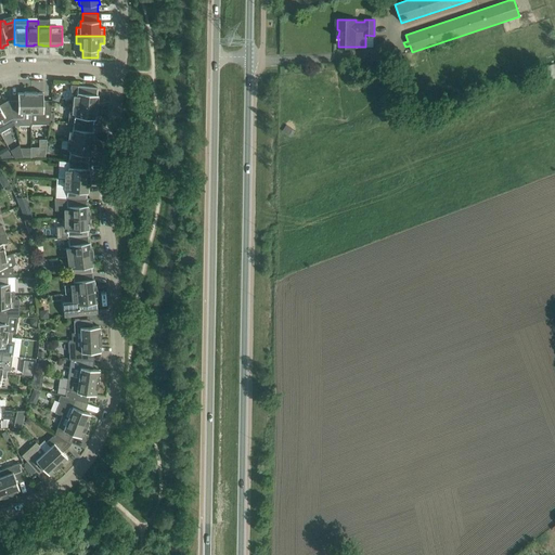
[(71,85),(71,89),(72,92),(74,95),(73,104),(98,107),(99,102),(98,101),(98,94),(97,94),(98,88),(71,85)]
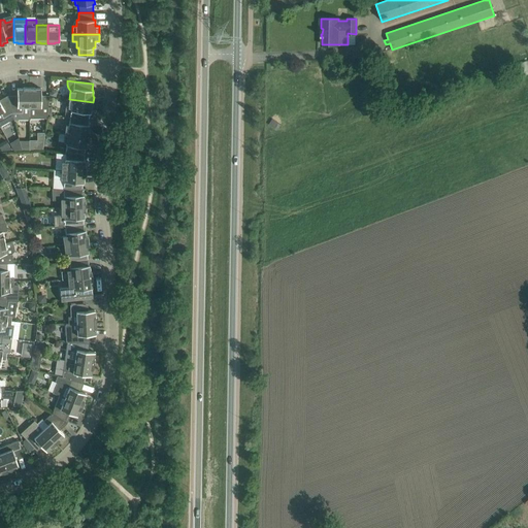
[(17,89),(17,90),(17,100),(8,100),(13,119),(14,120),(29,119),(29,118),(29,88),(23,88),(23,89),(17,89)]
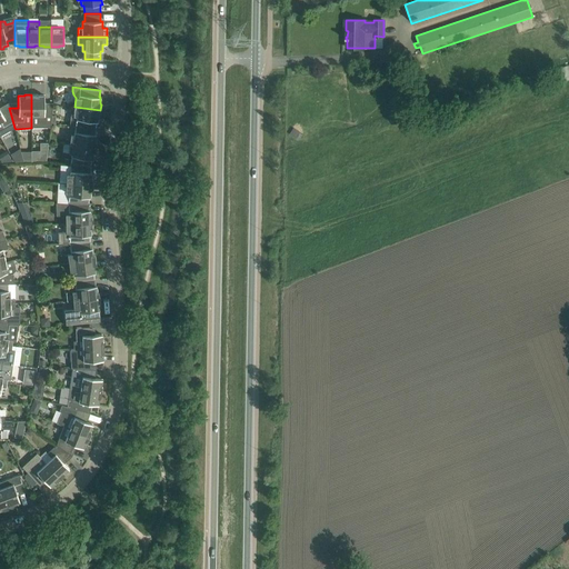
[(38,95),(31,95),(31,127),(51,127),(51,122),(52,116),(52,107),(45,107),(45,95),(38,96),(38,95)]
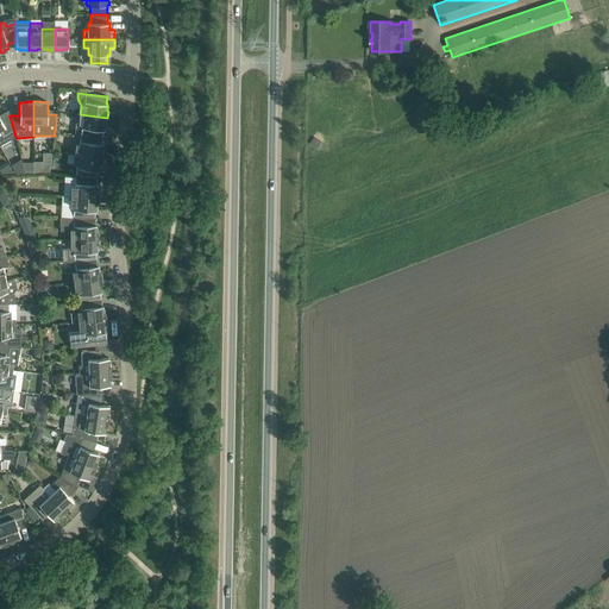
[(80,114),(79,124),(76,124),(75,133),(80,135),(102,137),(104,131),(105,131),(106,123),(107,124),(107,118),(80,114)]
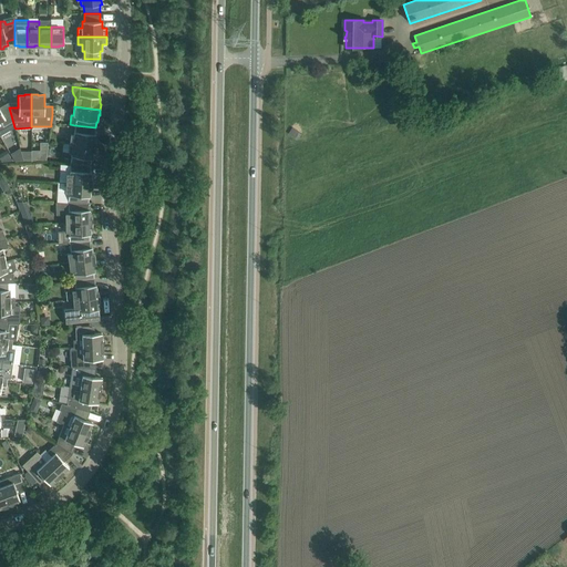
[(0,135),(14,127),(9,107),(1,112),(0,110),(0,135)]
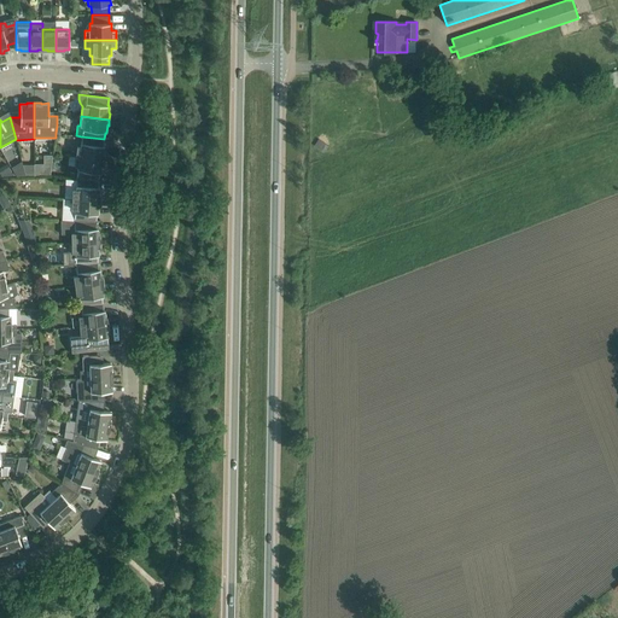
[(104,139),(81,136),(80,147),(77,146),(76,156),(104,159),(105,153),(104,153),(104,146),(103,146),(104,139)]
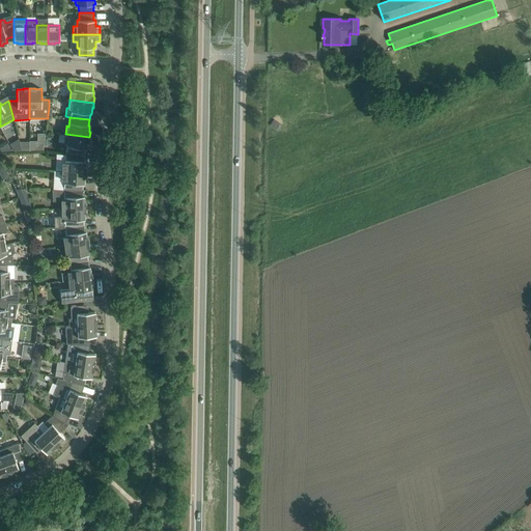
[(89,137),(65,134),(64,142),(66,143),(65,152),(85,155),(85,148),(86,148),(87,142),(88,142),(89,137)]
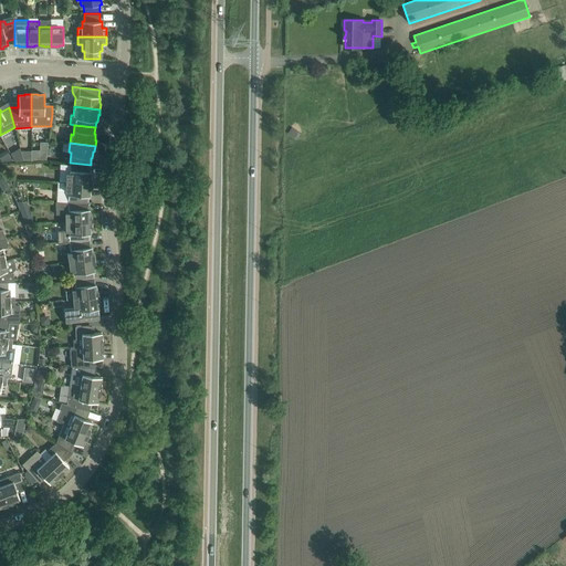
[(91,165),(70,163),(70,174),(66,174),(66,182),(92,184),(92,178),(91,178),(91,171),(90,171),(91,165)]
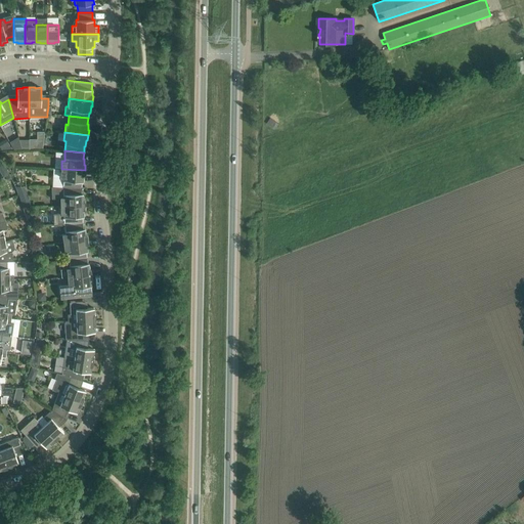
[(85,170),(61,169),(60,177),(63,177),(62,187),(82,187),(82,181),(83,181),(83,175),(85,175),(85,170)]
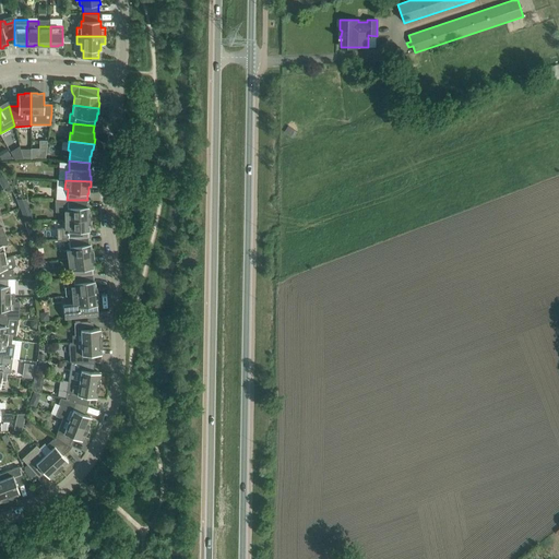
[(67,200),(55,200),(56,212),(64,212),(64,219),(91,218),(90,213),(88,213),(88,206),(87,206),(87,200),(67,200)]
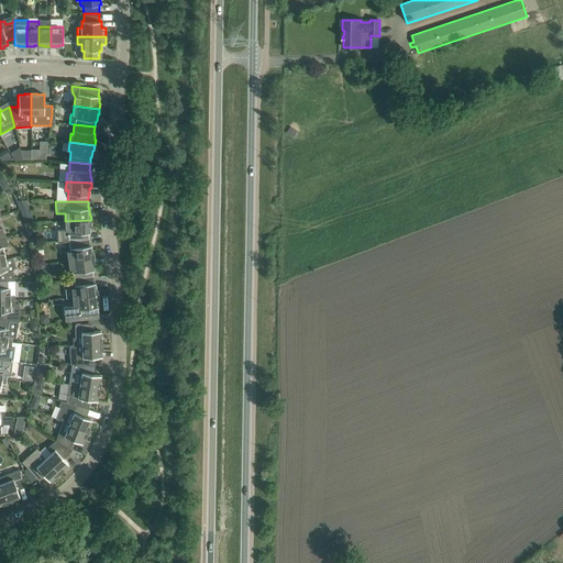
[(65,221),(66,230),(57,230),(57,241),(68,241),(89,239),(89,233),(90,233),(89,225),(91,225),(91,220),(65,221)]
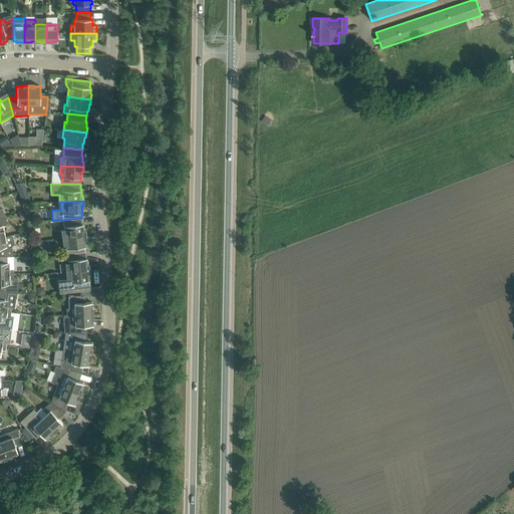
[(62,220),(64,230),(61,230),(62,238),(85,235),(85,230),(83,230),(83,224),(81,224),(81,218),(62,220)]
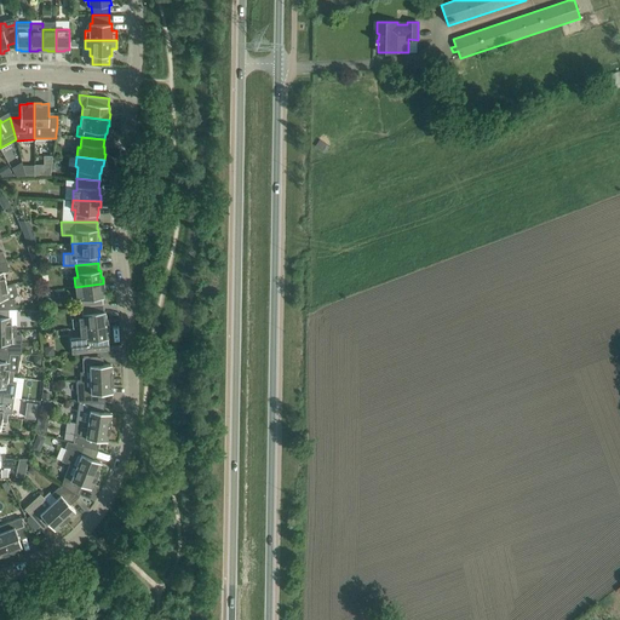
[(103,283),(75,287),(76,297),(80,296),(81,306),(103,304),(102,297),(103,297),(103,290),(104,290),(103,283)]
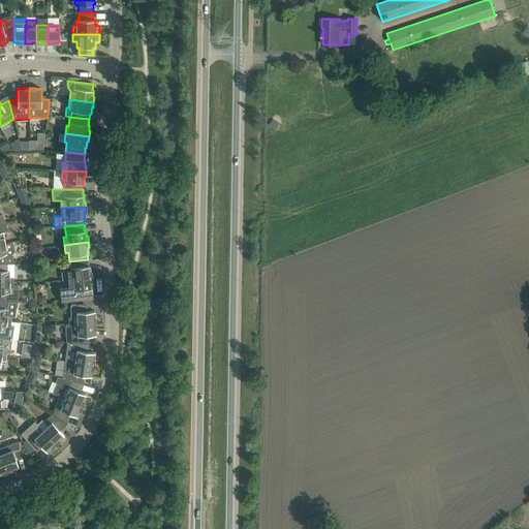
[(5,244),(5,243),(0,244),(0,263),(7,263),(13,263),(11,254),(14,251),(13,244),(10,243),(5,244)]
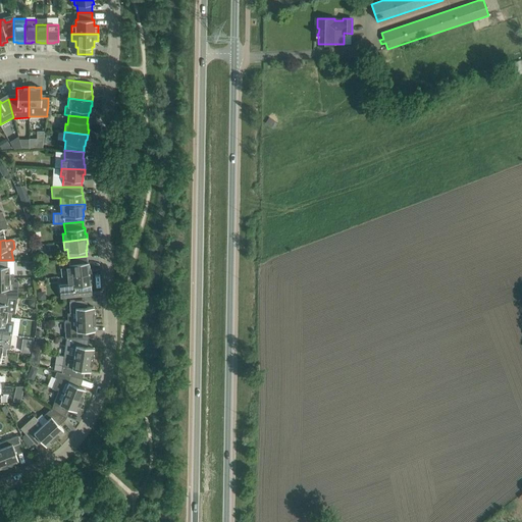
[(87,256),(68,258),(69,267),(66,267),(67,275),(91,273),(91,268),(89,268),(89,262),(88,262),(87,256)]
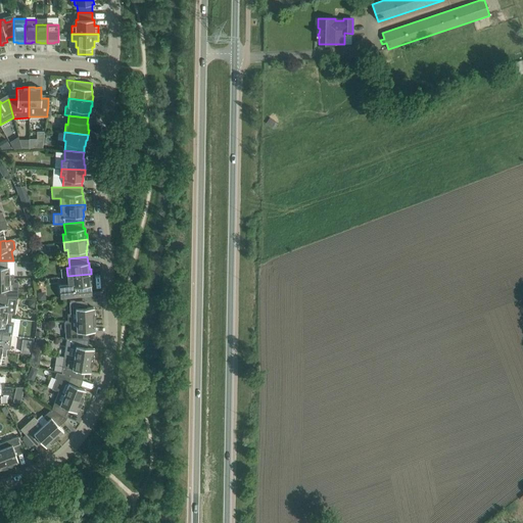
[(7,260),(0,260),(0,278),(13,279),(13,274),(9,275),(9,268),(7,268),(7,260)]
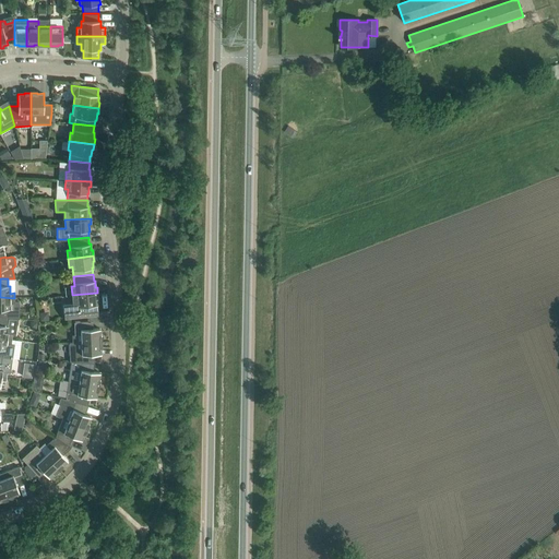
[(96,298),(98,298),(97,293),(72,295),(73,304),(64,305),(66,319),(97,316),(96,305),(97,305),(96,298)]
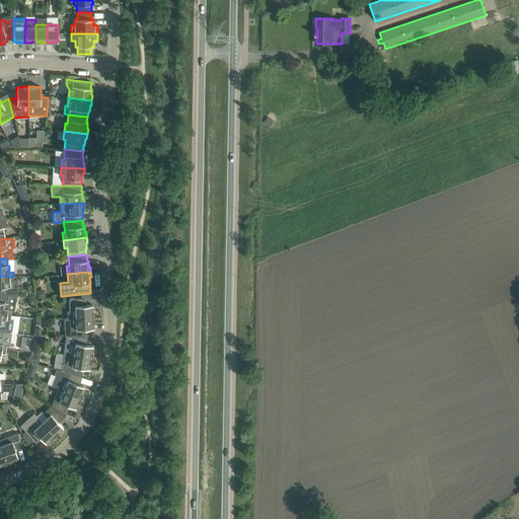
[(13,277),(0,276),(0,294),(17,296),(18,296),(17,290),(18,290),(18,287),(17,287),(17,281),(14,281),(13,277)]
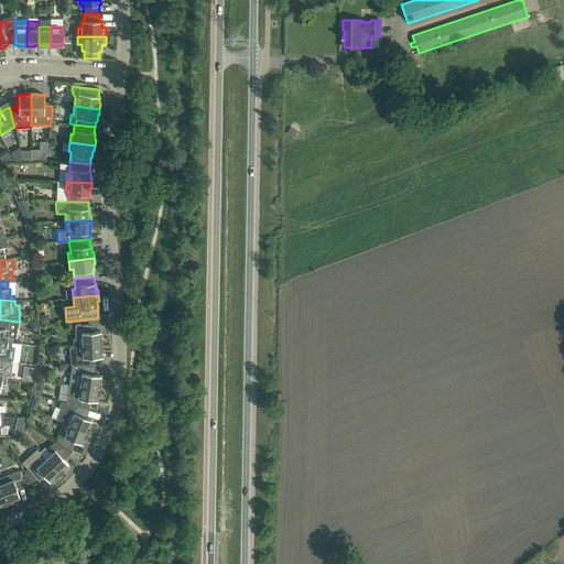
[(0,320),(0,339),(12,342),(12,338),(15,338),(19,322),(0,320)]
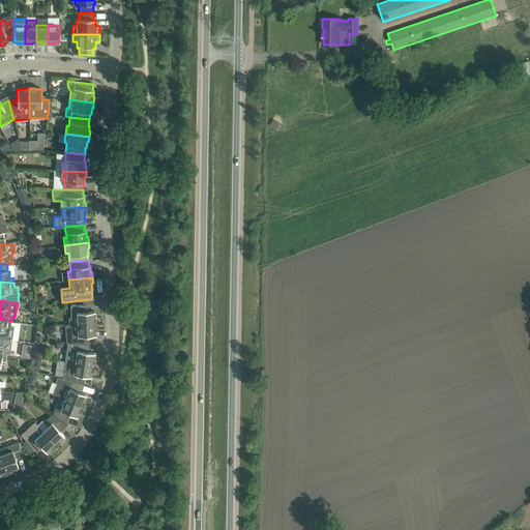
[(74,305),(70,305),(70,318),(77,317),(77,324),(96,323),(96,317),(95,318),(95,312),(84,312),(84,305),(74,305)]
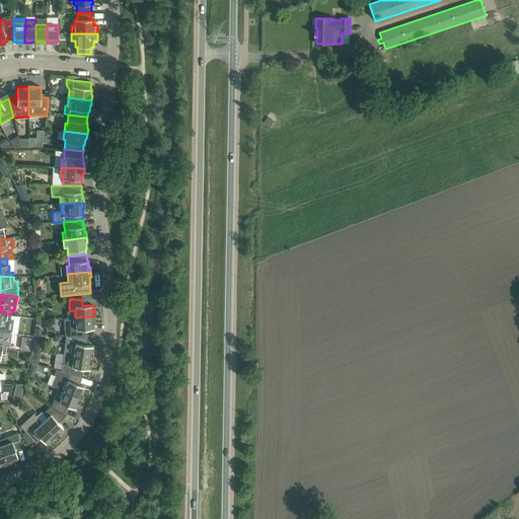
[(15,315),(11,314),(0,312),(0,330),(11,332),(13,319),(15,319),(15,315)]
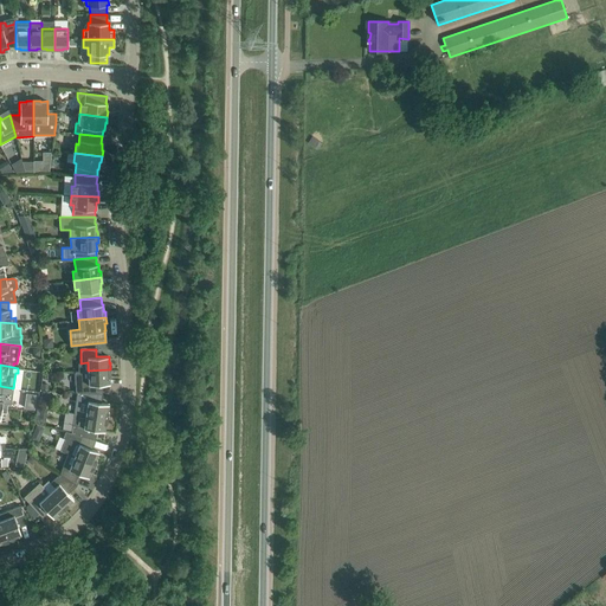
[(110,369),(88,371),(75,372),(76,392),(77,392),(82,392),(97,393),(97,385),(110,384),(110,376),(110,369)]
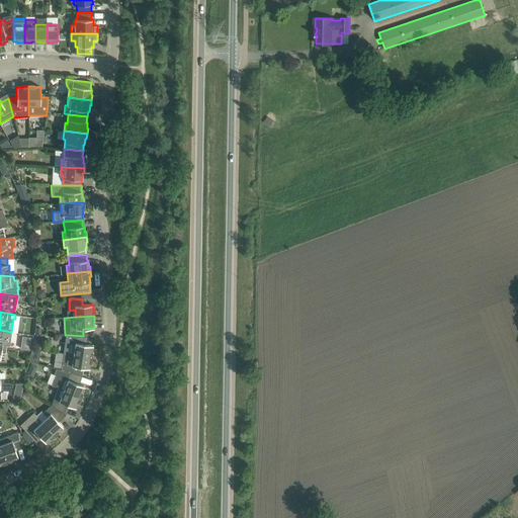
[(0,330),(0,347),(6,349),(6,345),(9,346),(11,332),(0,330)]
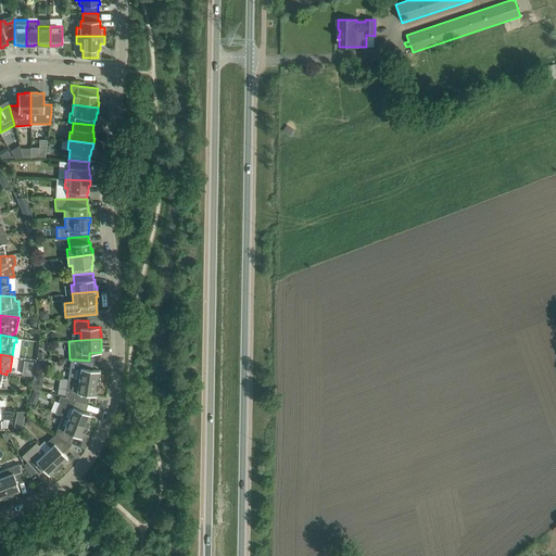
[(71,359),(70,371),(68,379),(99,383),(100,377),(99,377),(100,370),(88,368),(89,361),(75,359),(71,359)]
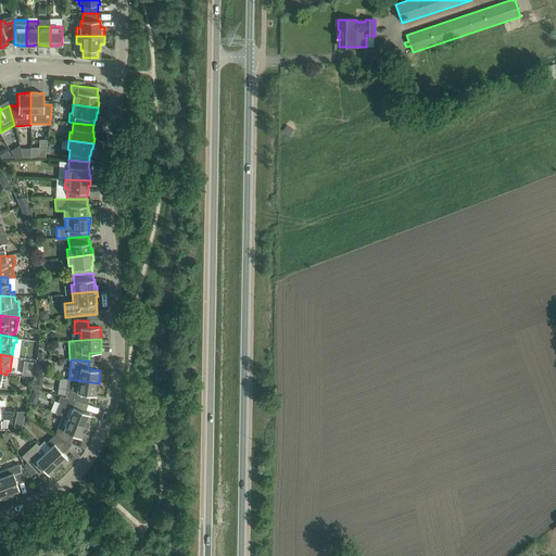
[(25,361),(23,375),(32,376),(34,362),(25,361)]
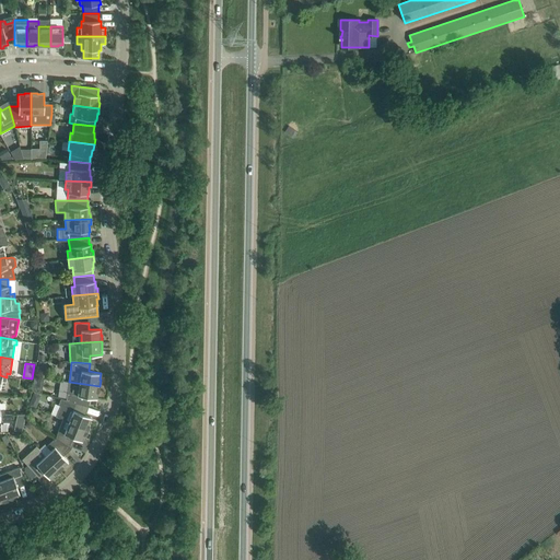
[(100,386),(69,382),(68,388),(66,400),(70,401),(83,405),(84,397),(96,398),(97,392),(98,393),(100,386)]
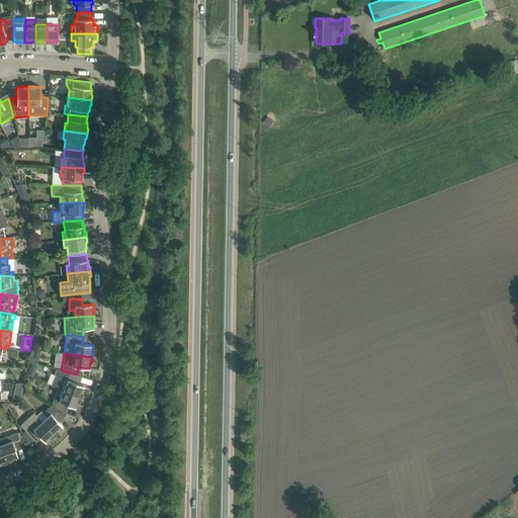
[(63,377),(58,375),(54,385),(58,387),(77,396),(81,398),(83,392),(82,392),(85,386),(74,381),(77,374),(65,371),(63,377)]
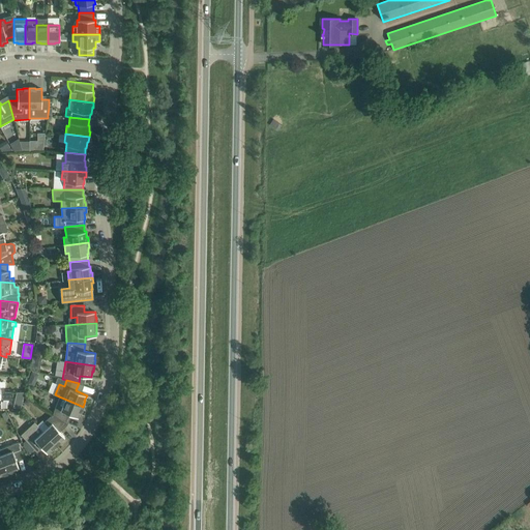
[(11,391),(4,391),(0,391),(0,403),(0,404),(0,401),(0,399),(11,400),(11,399),(23,398),(23,392),(11,392),(11,391)]
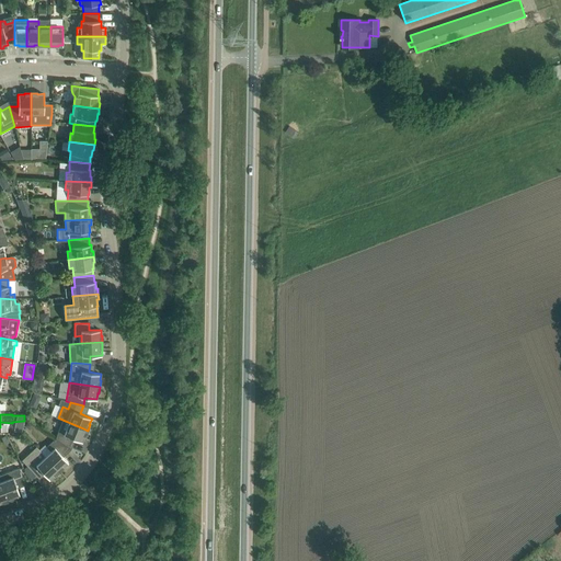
[(88,431),(83,428),(63,420),(55,438),(67,446),(71,437),(82,442),(84,436),(86,436),(88,431)]
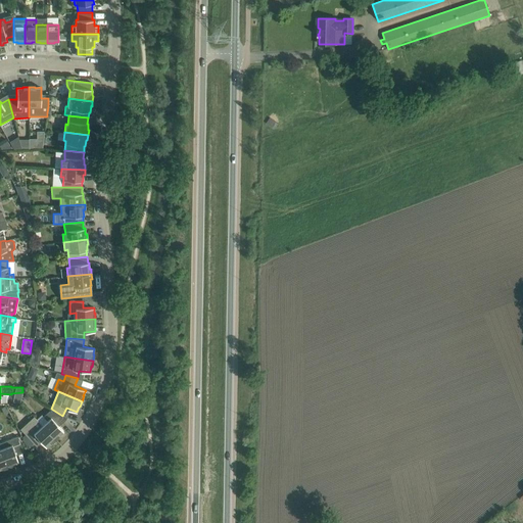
[(62,416),(51,409),(43,417),(47,421),(42,425),(55,439),(59,435),(63,431),(56,422),(62,416)]
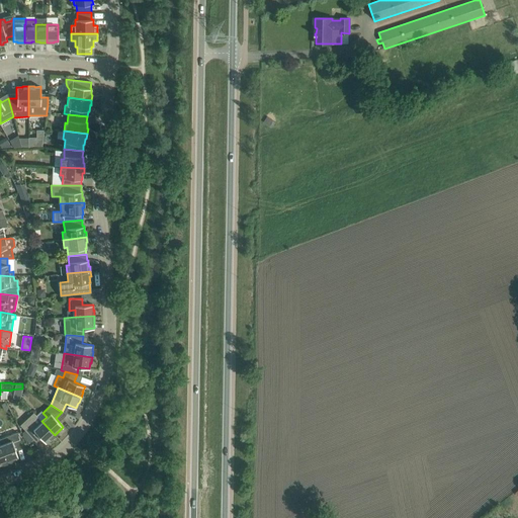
[(33,413),(27,418),(32,423),(24,430),(33,439),(37,434),(46,443),(50,439),(51,439),(55,435),(41,421),(33,413)]
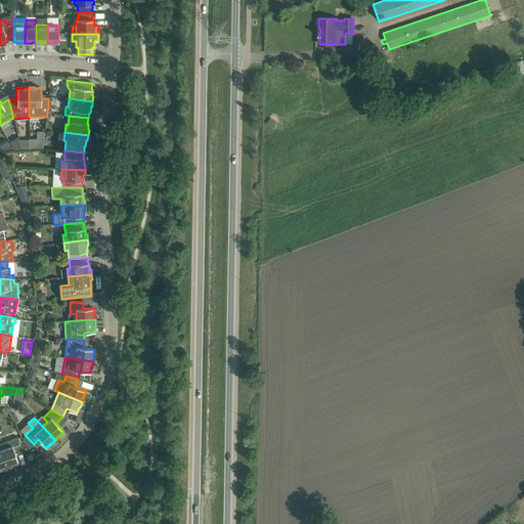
[(18,439),(17,437),(0,443),(0,447),(7,468),(13,466),(13,465),(18,463),(14,452),(23,449),(18,439)]
